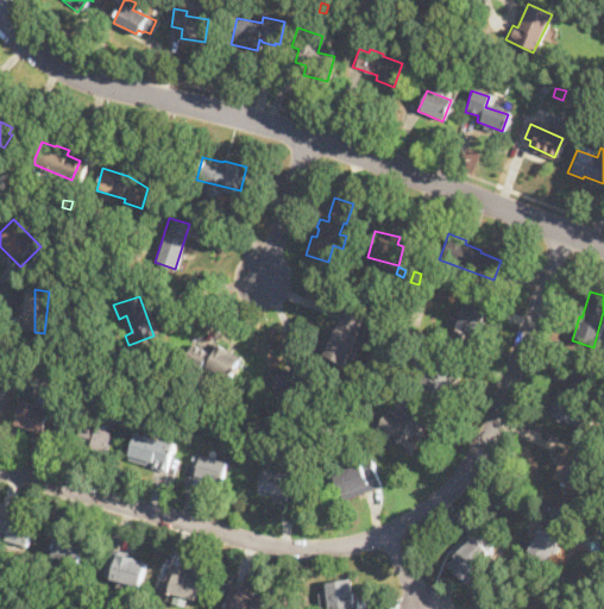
[(472,337),(452,330),(464,299),(484,306),(472,337)]
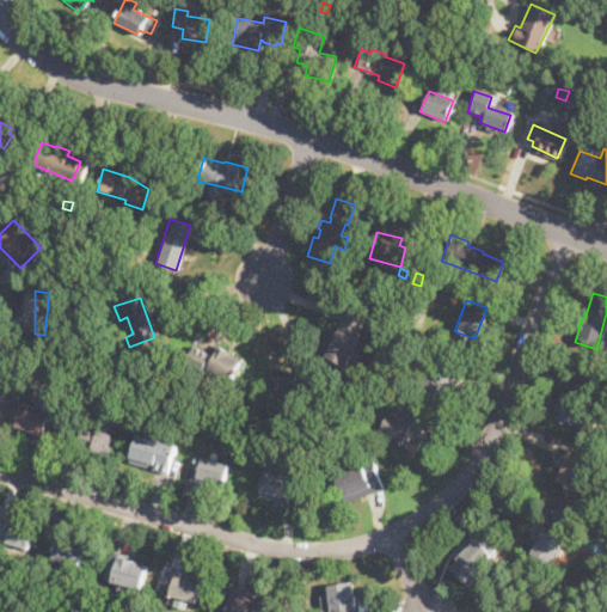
[(386,313),(382,325),(375,323),(379,311),(386,313)]
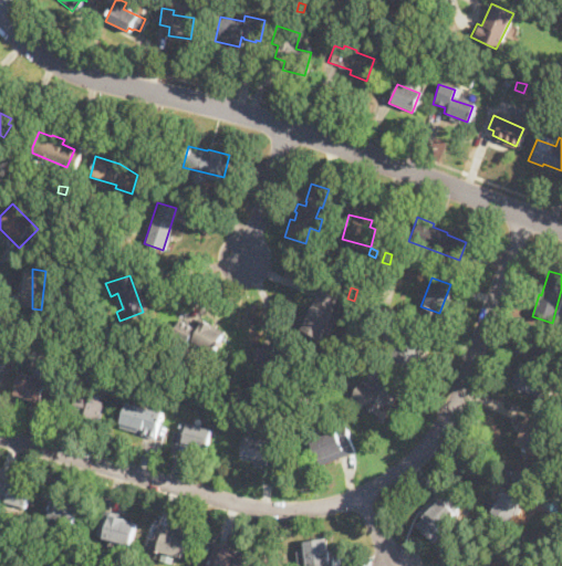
[(333,325),(329,335),(320,331),(318,337),(298,328),(315,290),(334,299),(324,321),(333,325)]
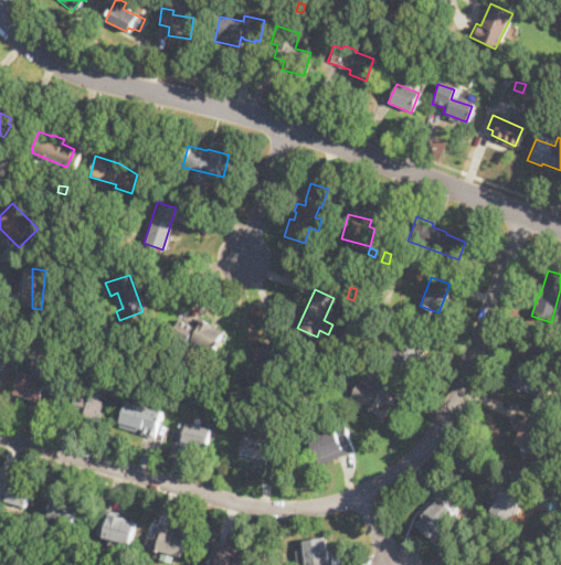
[(373,317),(368,330),(357,327),(362,312),(373,317)]
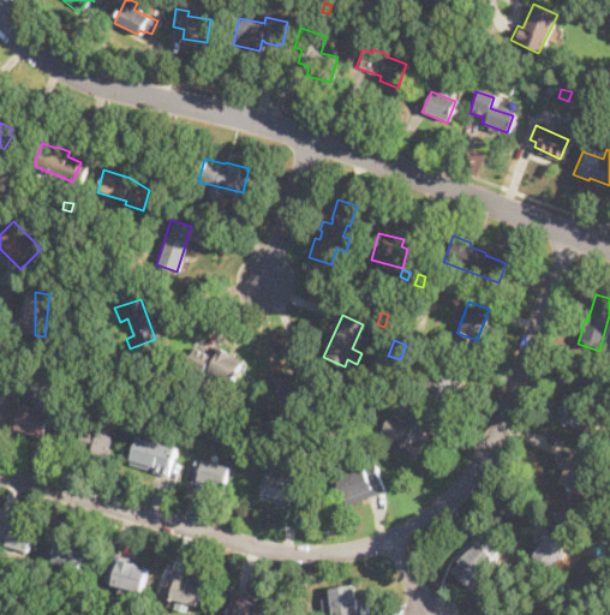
[(208,357),(198,375),(181,365),(192,347),(208,357)]
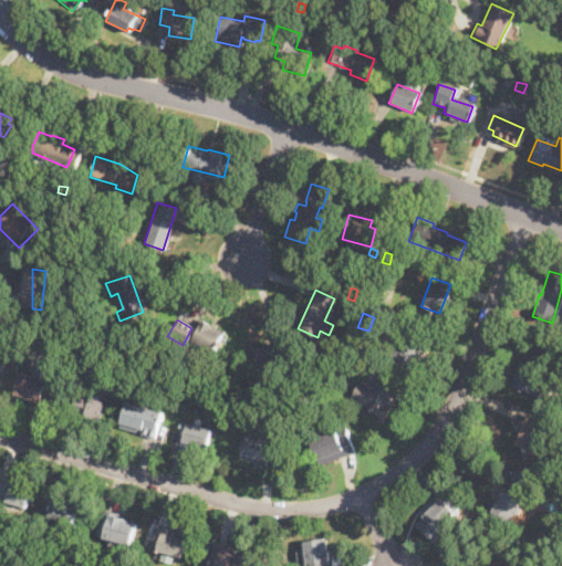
[(211,353),(188,341),(199,321),(222,332),(211,353)]
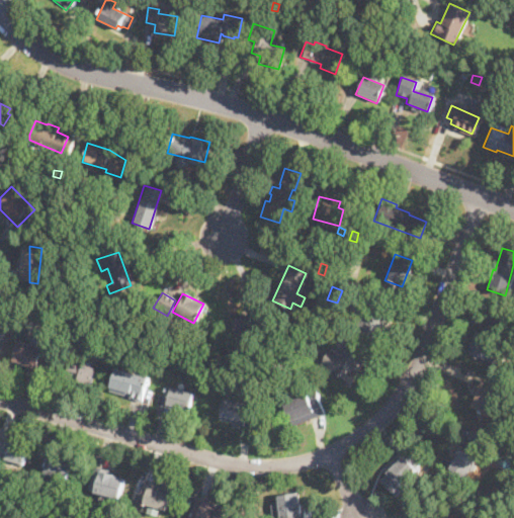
[(374,339),(354,332),(363,304),(373,307),(371,312),(383,316),(374,339)]
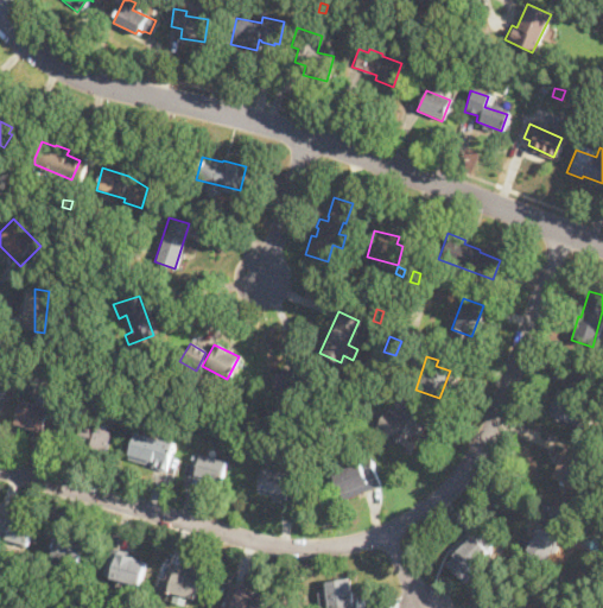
[(298,394),(275,398),(271,374),(293,369),(298,394)]
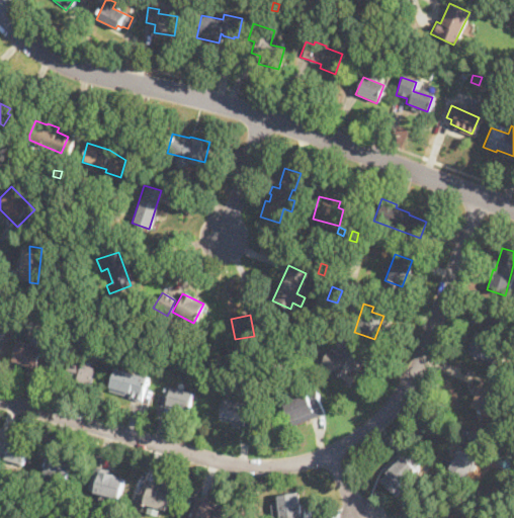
[(40,374),(29,371),(29,345),(48,351),(40,374)]
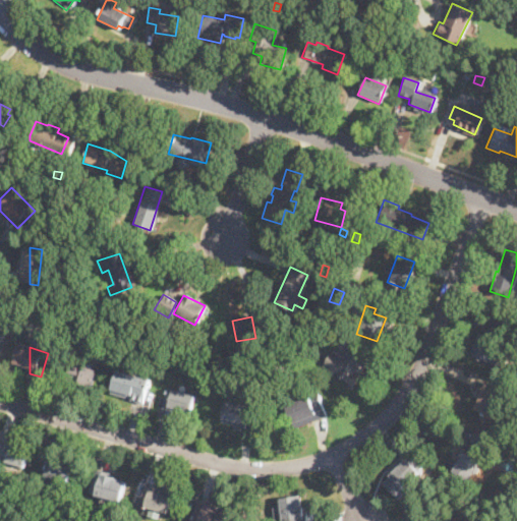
[(341,357),(344,352),(362,364),(350,385),(321,366),(331,350),(341,357)]
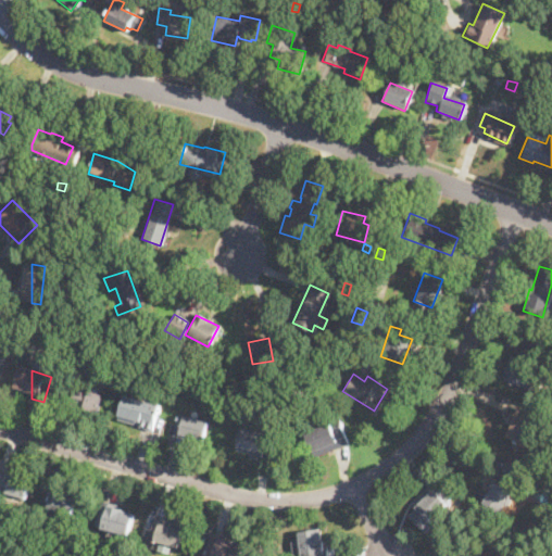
[(184,380),(183,387),(174,384),(175,378),(184,380)]
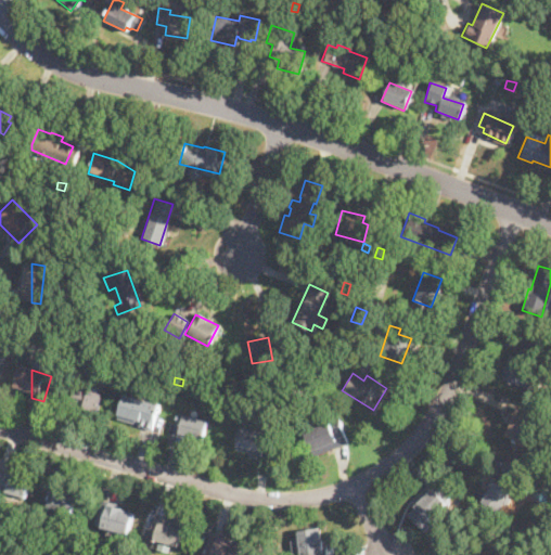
[(280,388),(279,397),(271,397),(271,388),(280,388)]
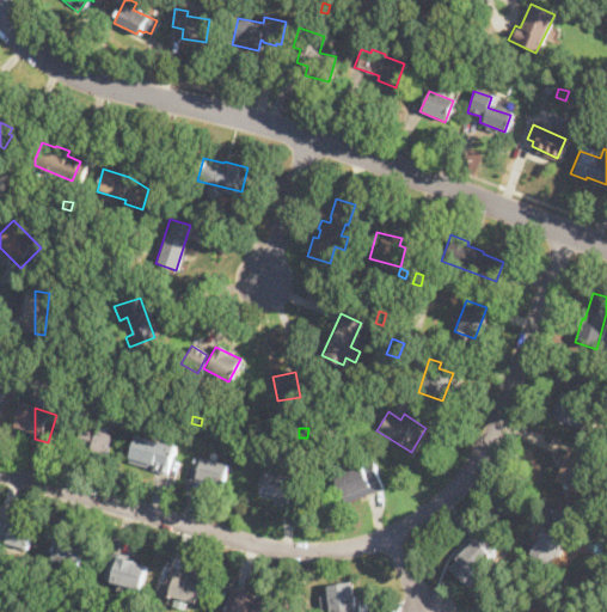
[(102,463),(84,458),(85,452),(72,448),(77,430),(106,438),(102,463)]
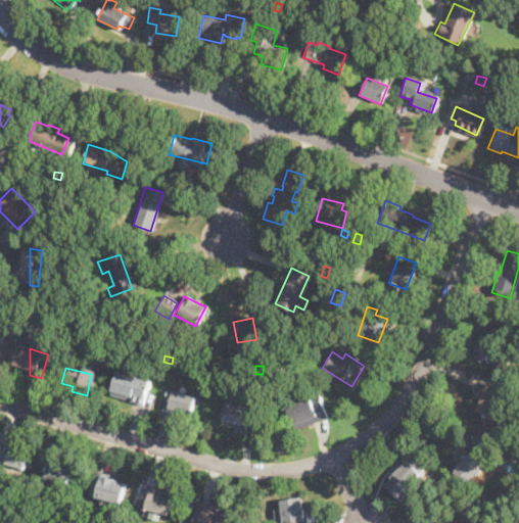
[(139,406),(106,395),(113,372),(146,381),(139,406)]
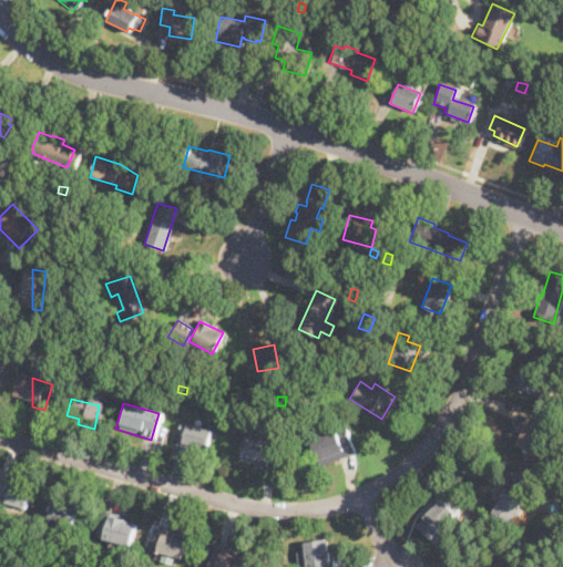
[(302,404),(300,412),(293,412),(294,403),(302,404)]
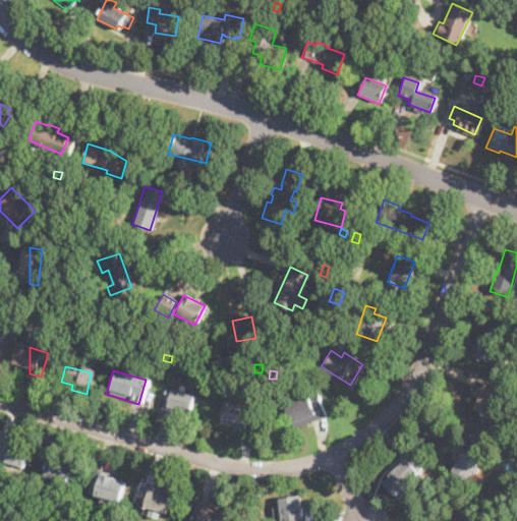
[(504,415),(503,420),(500,421),(487,417),(485,424),(475,419),(478,412),(469,408),(480,383),(500,391),(495,402),(499,404),(497,409),(502,411),(504,415)]
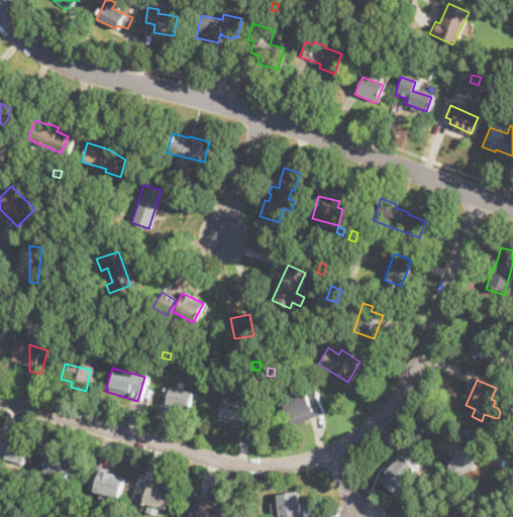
[(190,393),(185,414),(158,407),(163,386),(190,393)]
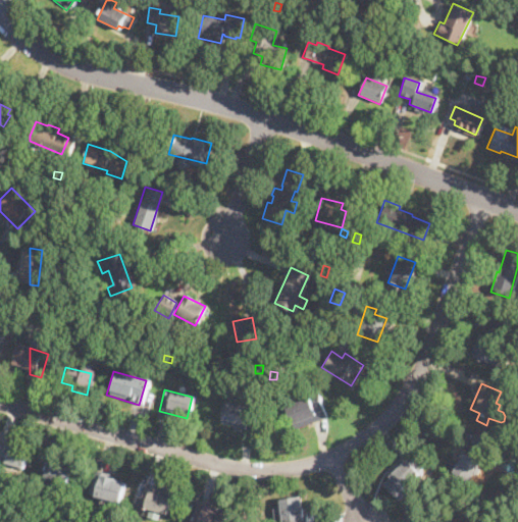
[(291,429),(282,407),(316,395),(323,417),(291,429)]
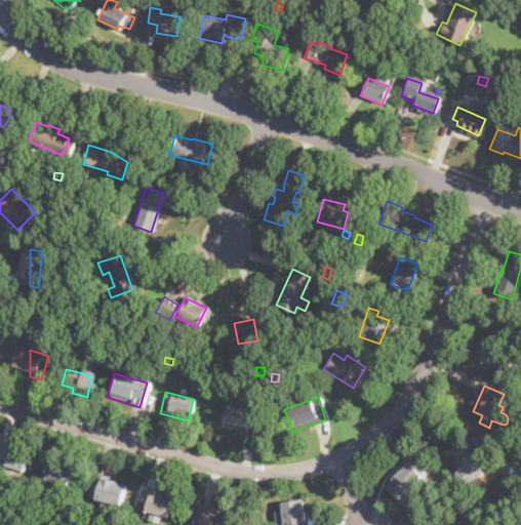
[(258,412),(252,434),(219,425),(226,403),(258,412)]
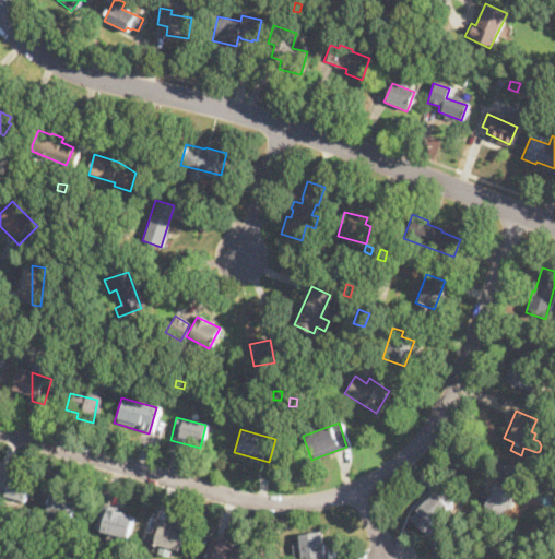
[(523,474),(511,495),(512,496),(500,516),(483,507),(492,491),(489,490),(492,485),(495,487),(496,485),(498,487),(500,483),(499,482),(509,465),(523,474)]
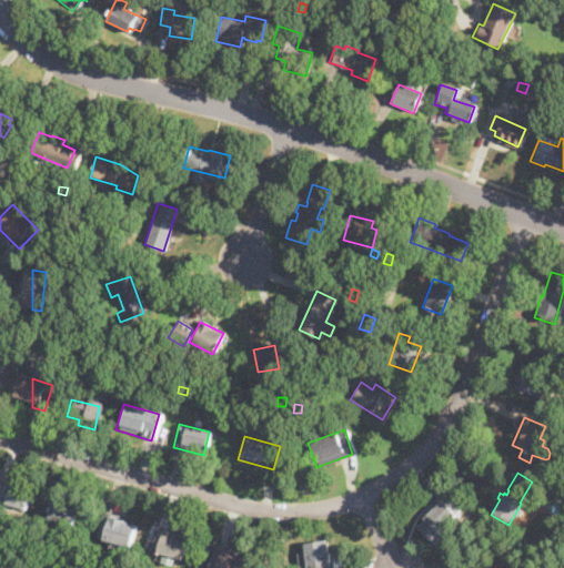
[(0,503),(24,510),(30,488),(0,480),(0,503)]
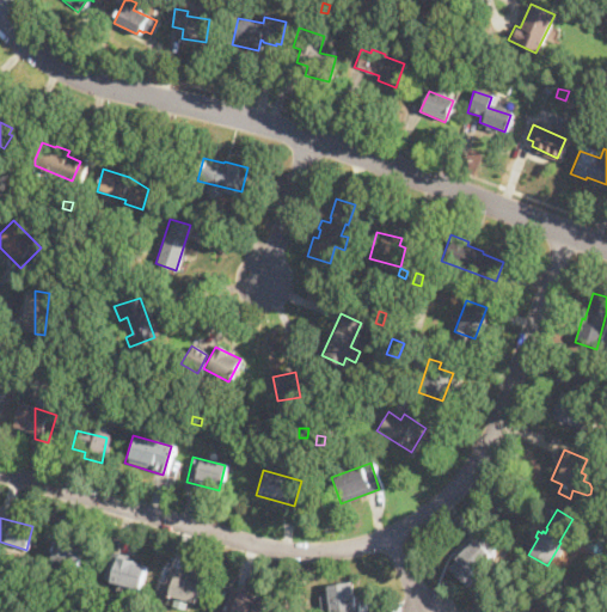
[(93,548),(87,570),(50,560),(56,538),(93,548)]
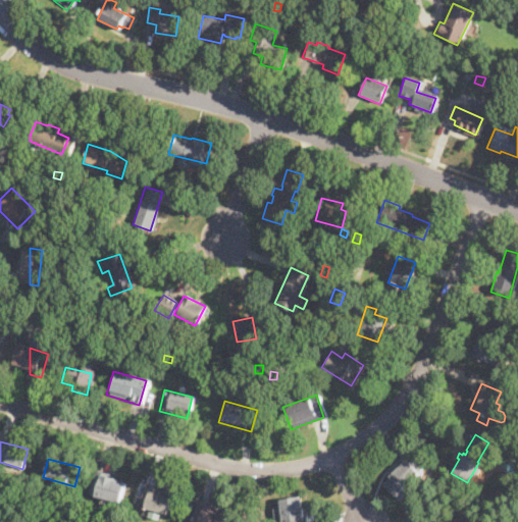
[(417,472),(401,489),(386,477),(404,460),(417,472)]
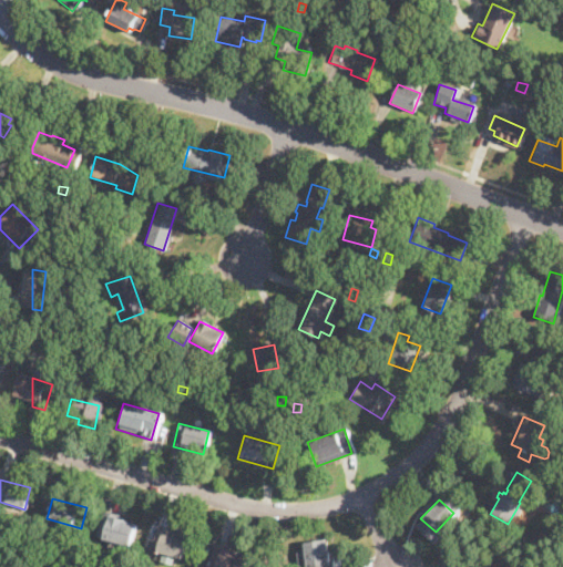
[(133,527),(128,546),(93,536),(101,511),(115,515),(113,521),(133,527)]
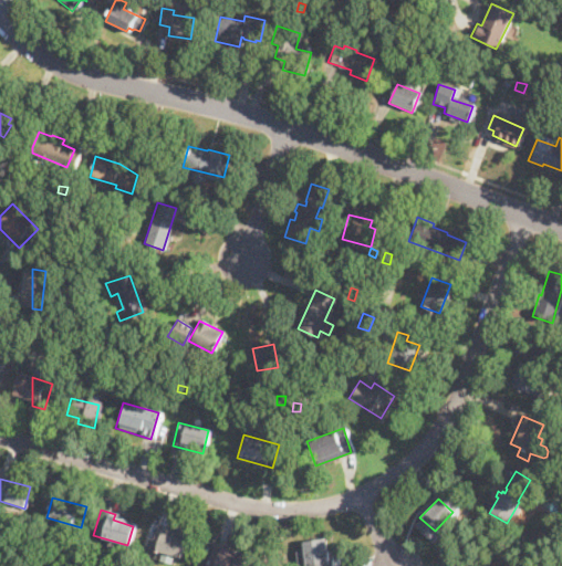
[(176,561),(148,552),(157,526),(184,535),(176,561)]
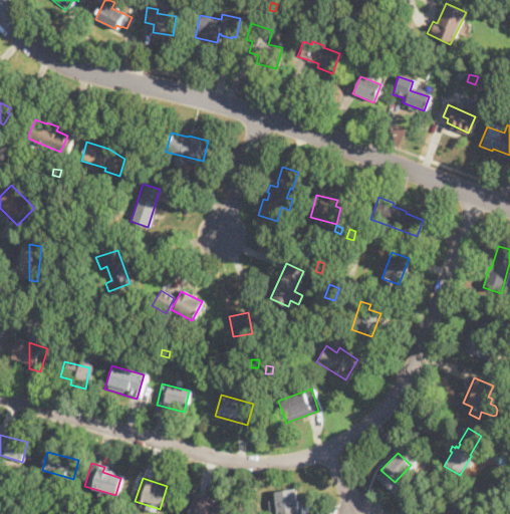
[(297,509),(300,509),(300,513),(277,513),(273,493),(293,489),(297,509)]
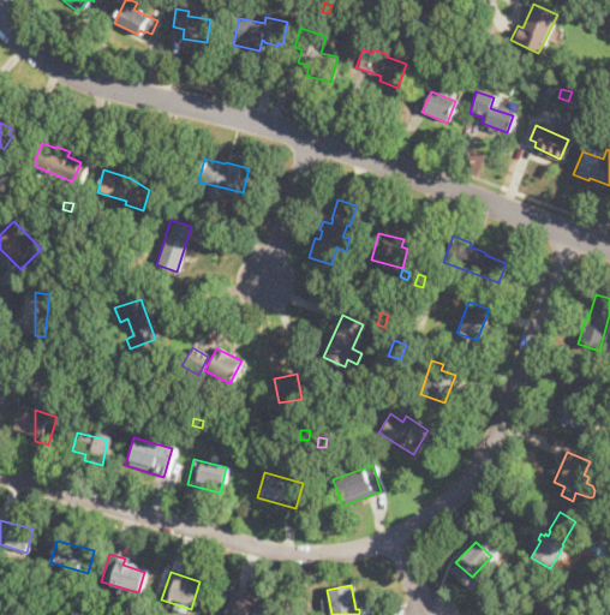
[(263,614),(223,614),(232,589),(268,598),(263,614)]
